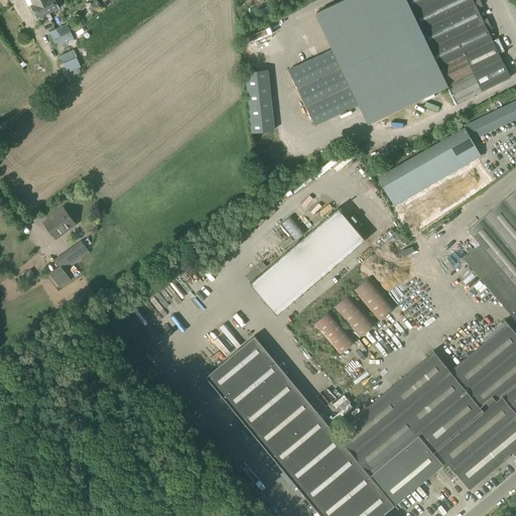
[(43,4),(40,0),(29,0),(31,4),(30,5),(37,18),(48,13),(43,3),(43,4)]
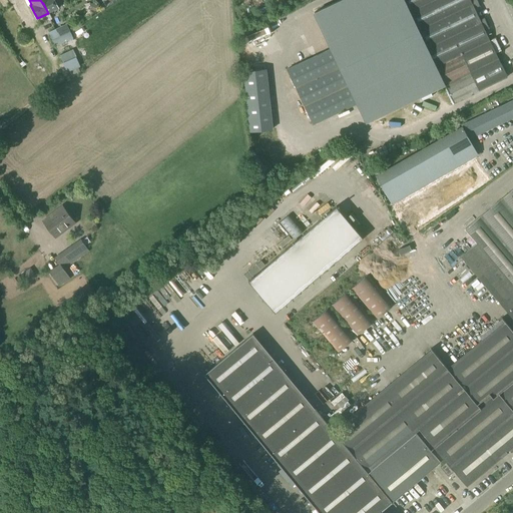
[(43,3),(48,13),(58,8),(54,0),(40,0),(43,4),(43,3)]
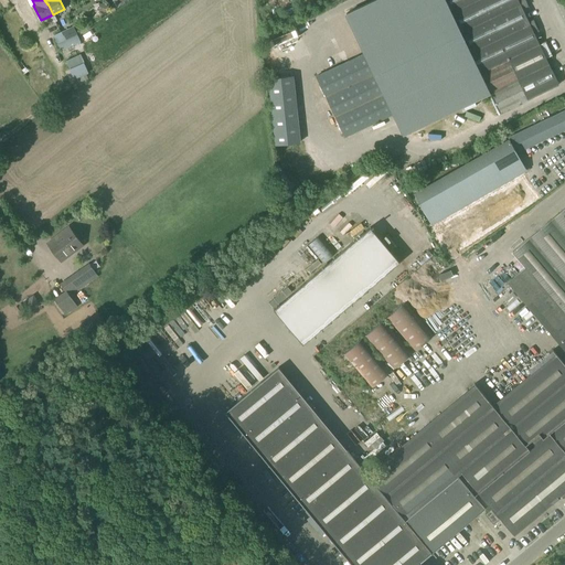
[(359,56),(317,76),(345,137),(387,117),(402,147),(494,103),(500,113),(558,85),(533,33),(539,31),(534,21),(534,20),(524,0),(373,0),(340,17),(359,56)]
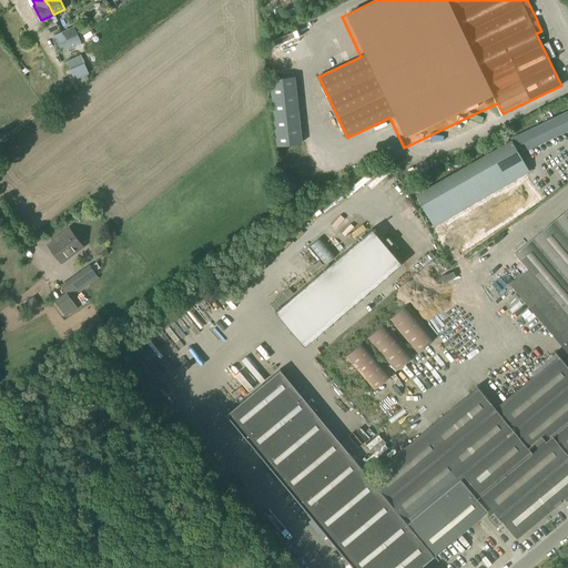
[(101,3),(99,11),(108,13),(109,6),(101,3)]
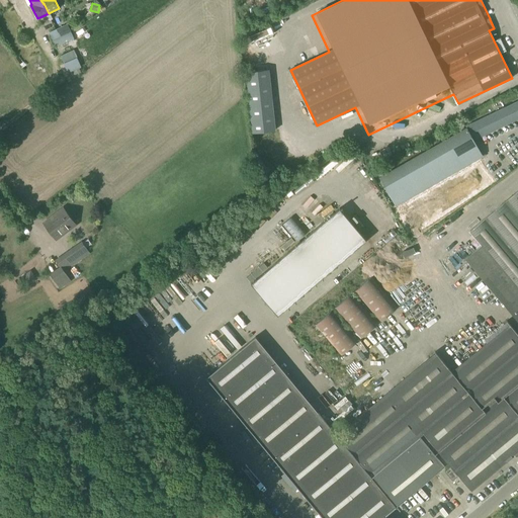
[(56,47),(68,41),(73,38),(73,37),(71,33),(67,24),(57,29),(49,32),(56,47)]
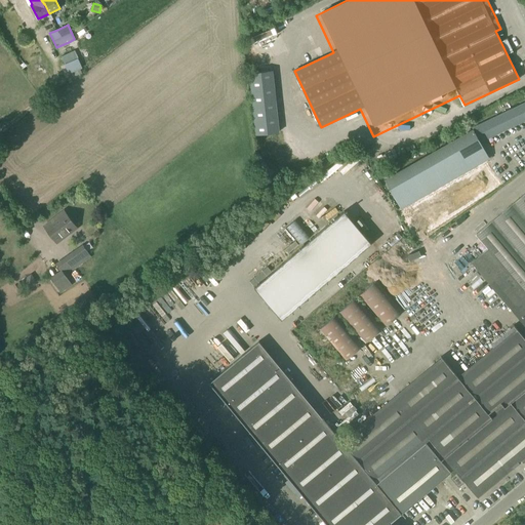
[(44,78),(52,71),(44,62),(39,54),(31,62),(44,78)]
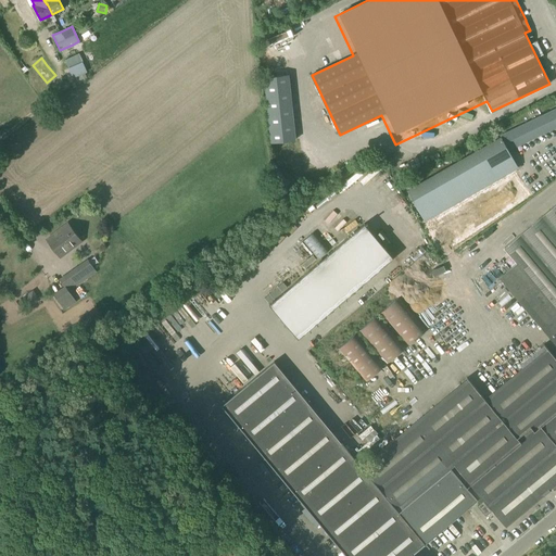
[(96,65),(98,71),(106,66),(103,61),(96,65)]
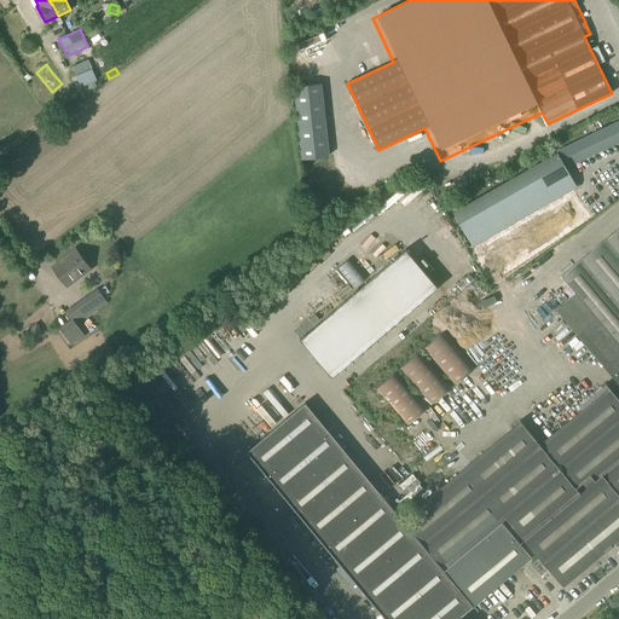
[(91,69),(76,76),(75,76),(80,87),(81,87),(94,81),(96,80),(91,69)]
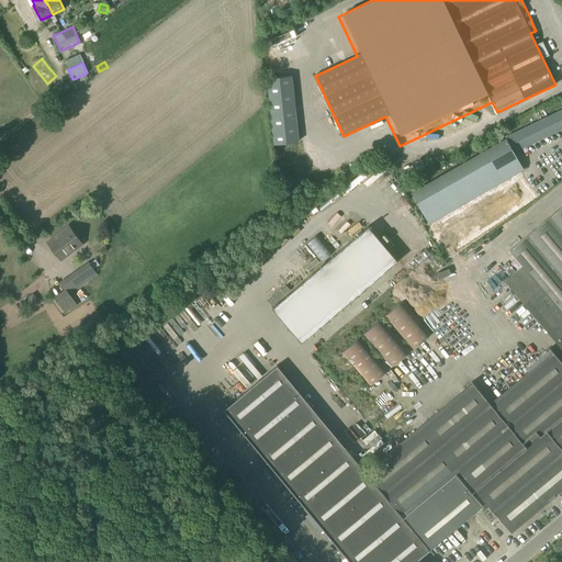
[(273,144),(299,142),(292,76),(266,78),(273,144)]
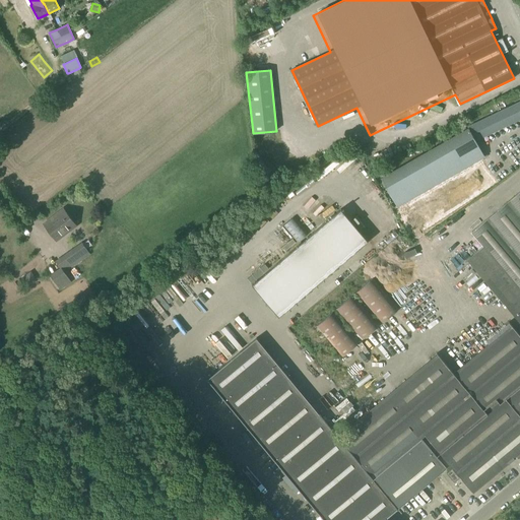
[(475,140),(519,119),(519,102),(511,106),(497,113),(469,126),(475,140)]
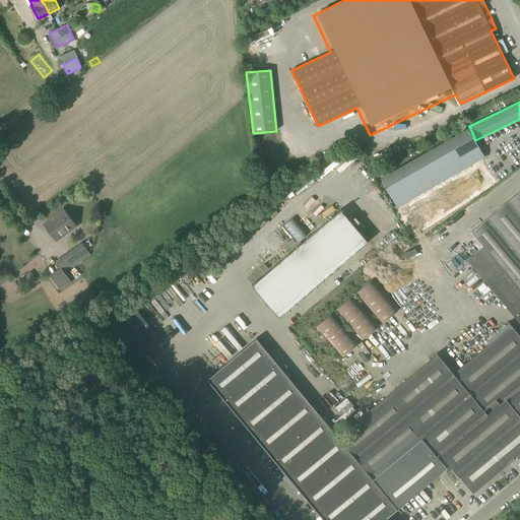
[(401,218),(416,209),(410,199),(484,157),(468,129),(380,178),(396,207),(395,208),(401,218)]
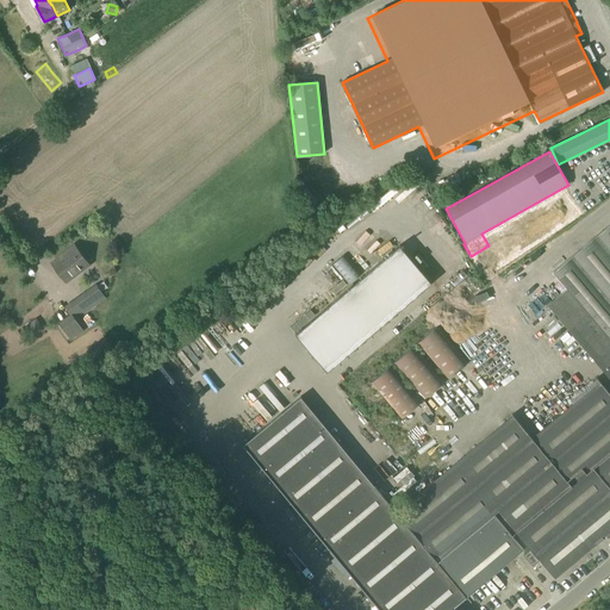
[(409,198),(415,205),(429,193),(423,186),(409,198)]
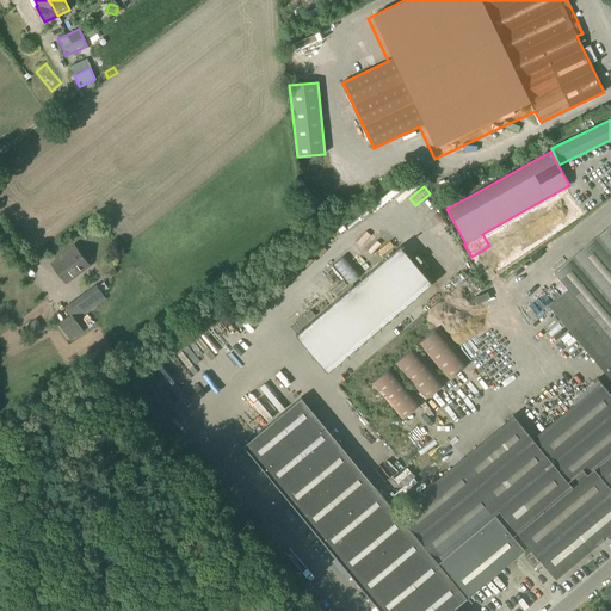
[(350,221),(339,229),(343,234),(353,226),(350,221)]
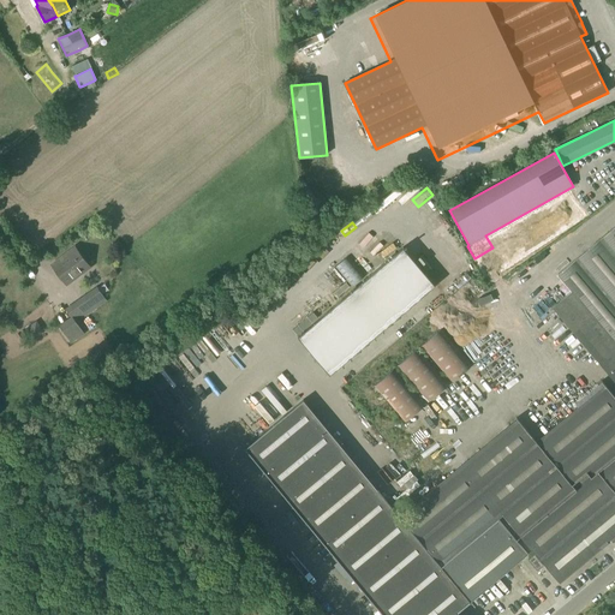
[(460,254),(466,250),(452,224),(437,232),(442,239),(447,237),(449,242),(453,240),(460,254)]
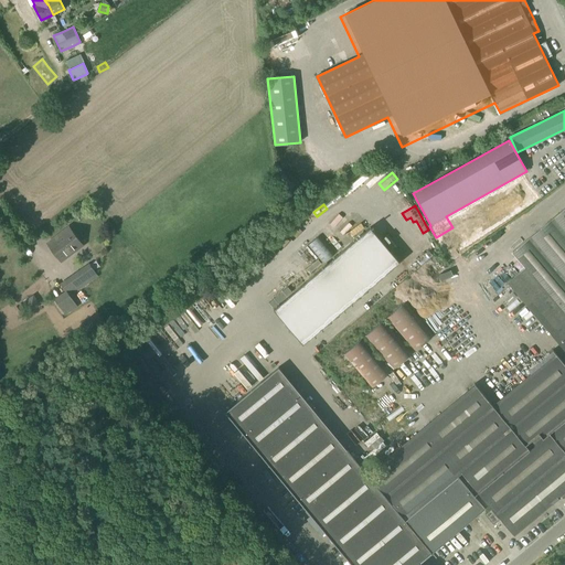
[(564,208),(511,253),(524,268),(507,283),(564,351),(564,364),(555,353),(492,405),(476,385),(366,475),(432,553),(489,505),(513,535),(561,496),(563,499),(564,497),(564,208)]
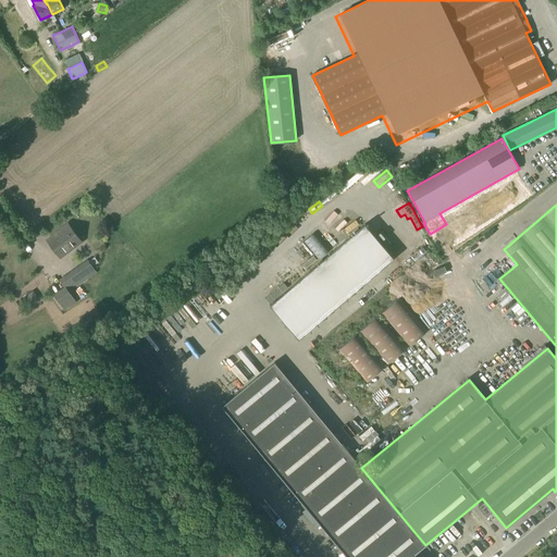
[(60,257),(81,240),(67,224),(47,240),(60,257)]
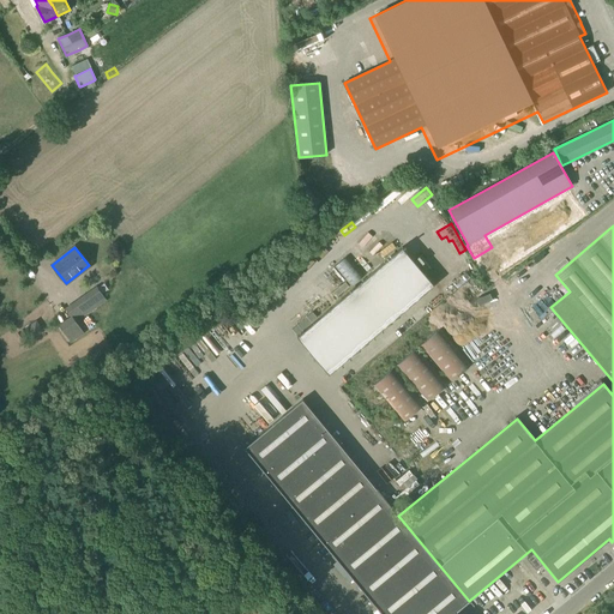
[(329,374),(434,284),(402,247),(296,336),(329,374)]
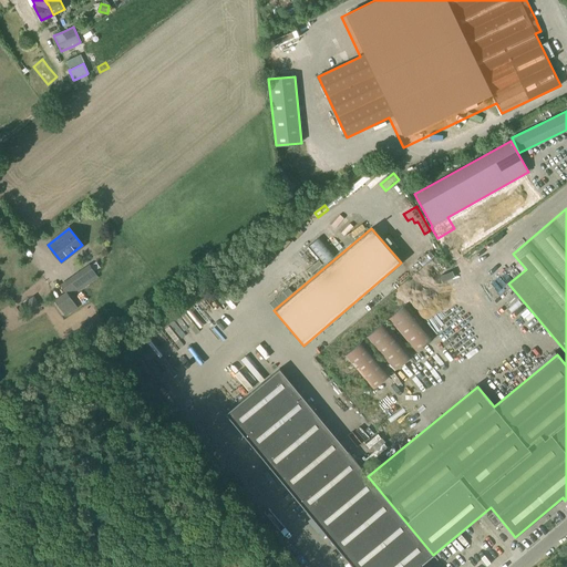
[(446,235),(450,240),(461,234),(457,228),(446,235)]
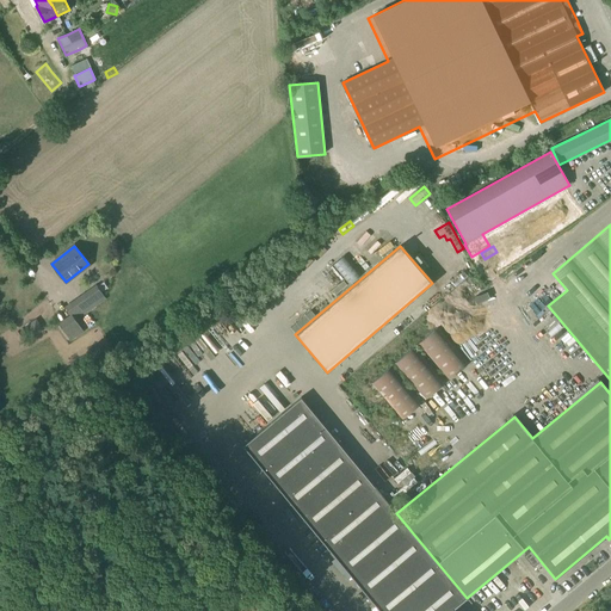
[(350,287),(363,276),(345,254),(332,265),(350,287)]
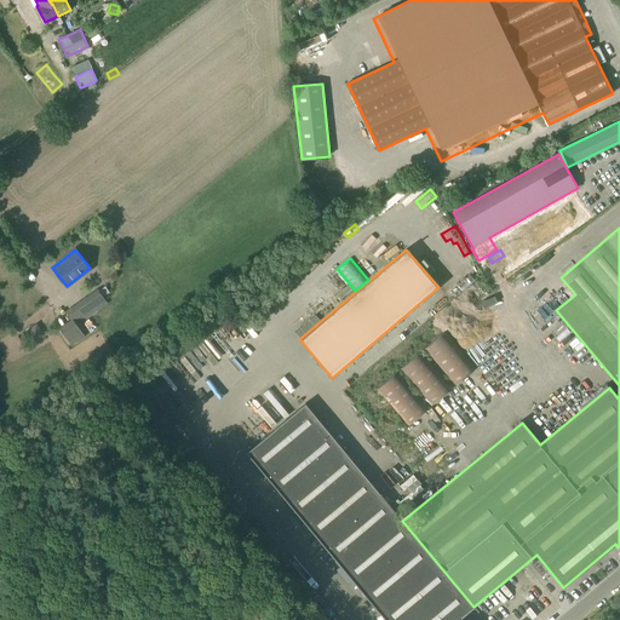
[(78,325),(108,304),(97,290),(65,311),(72,320),(58,328),(72,346),(85,337),(78,325)]
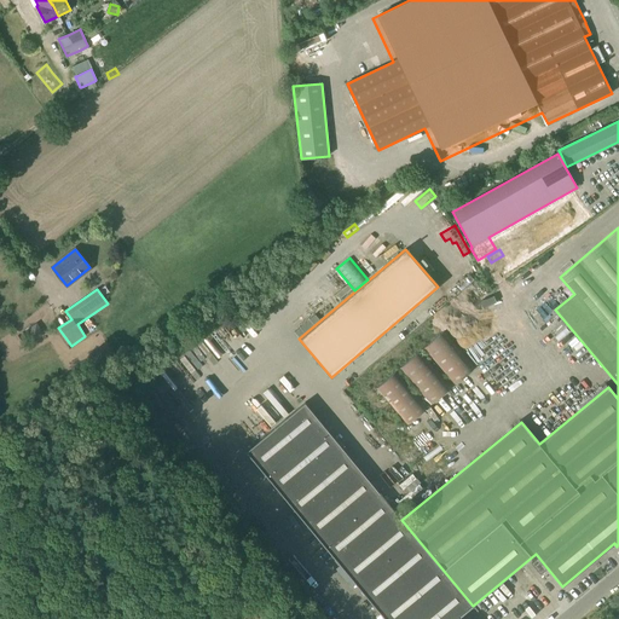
[(33,343),(45,335),(36,323),(24,331),(33,343)]
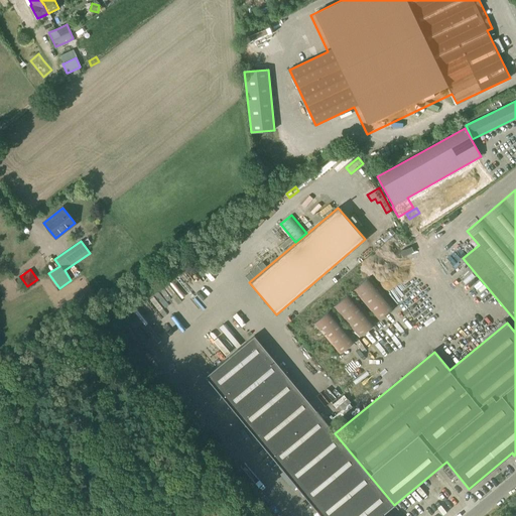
[(203,296),(189,274),(178,281),(190,303),(203,296)]
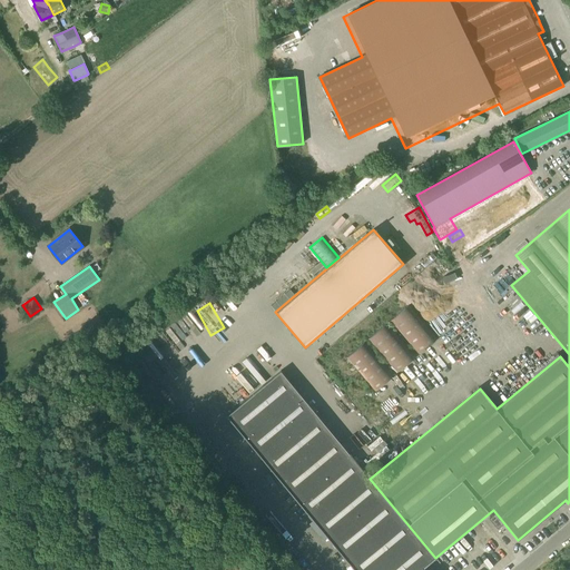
[(419,354),(438,338),(409,305),(390,321),(419,354)]
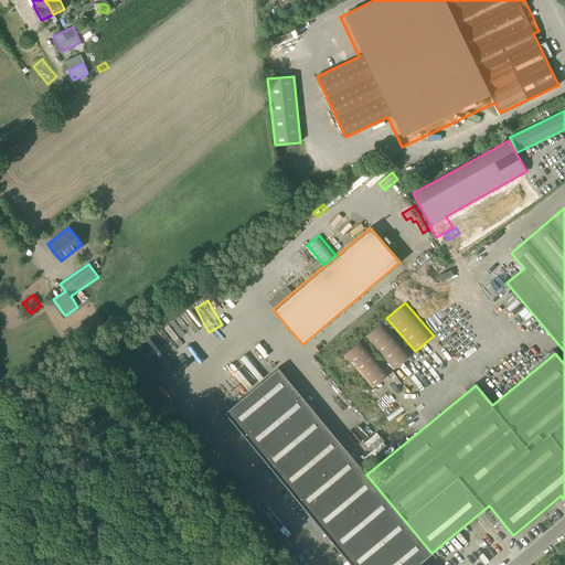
[(449,310),(437,318),(447,333),(459,324),(449,310)]
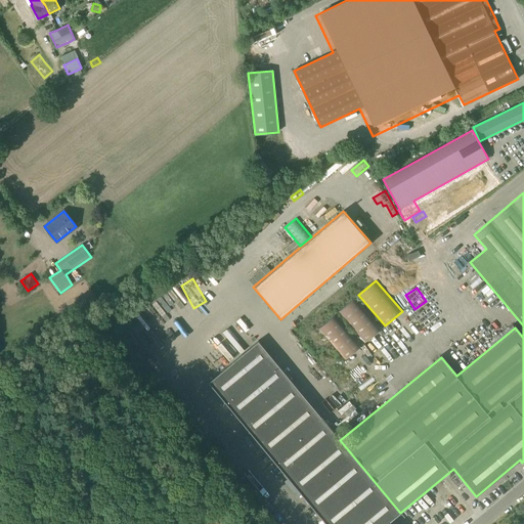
[(364,343),(382,329),(355,297),(339,312),(364,343)]
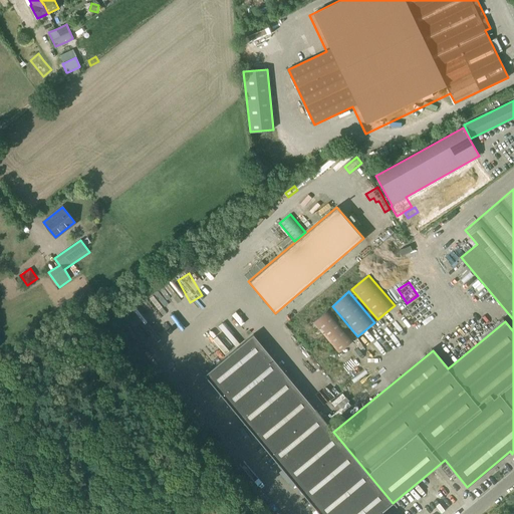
[(338,353),(354,339),(329,308),(312,322),(338,353)]
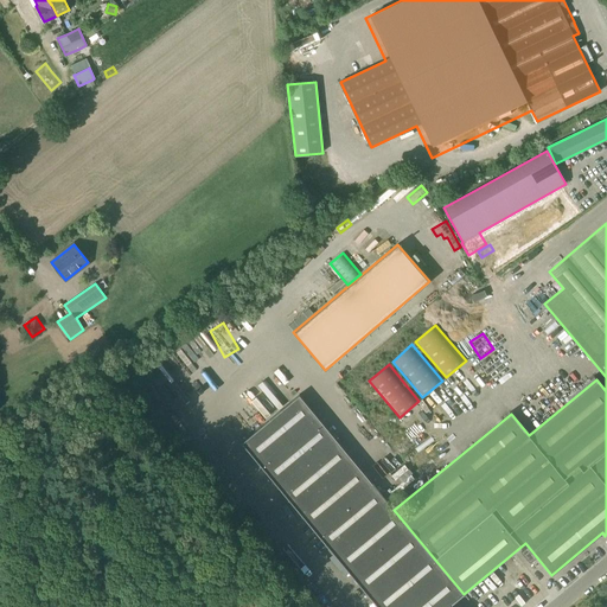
[(465,378),(453,385),(459,395),(471,388),(465,378)]
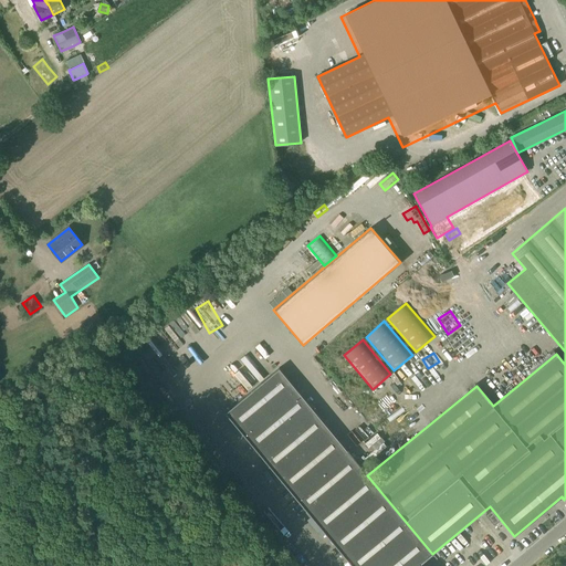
[(432,554),(367,475),(362,468),(365,464),(358,457),(355,460),(279,368),(226,413),(352,565),(421,565),(420,564),(432,554)]
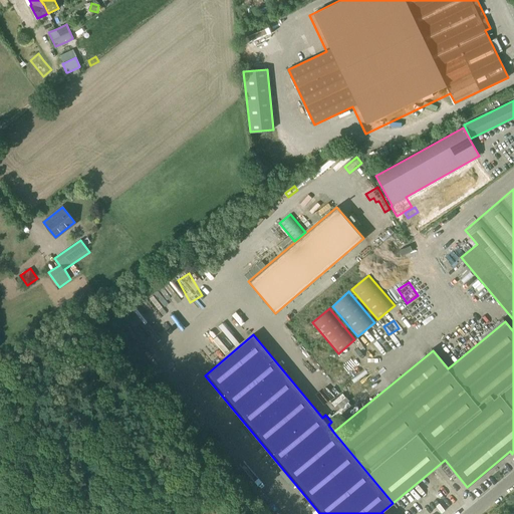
[(331,401),(337,395),(328,388),(323,394),(331,401)]
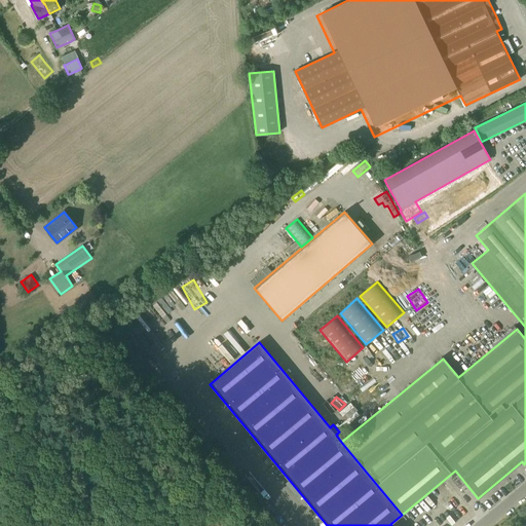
[(459,488),(465,484),(457,474),(451,479),(459,488)]
